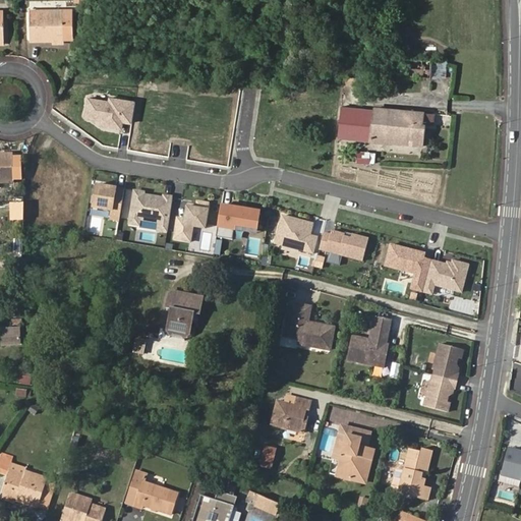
[(63,37),(63,11),(30,11),(30,40),(54,40),(63,40),(63,37)]
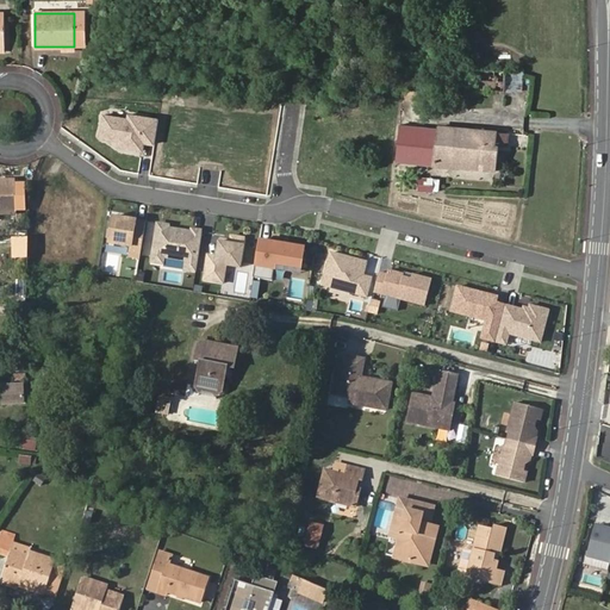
[(85,13),(74,13),(74,43),(86,43),(85,13)]
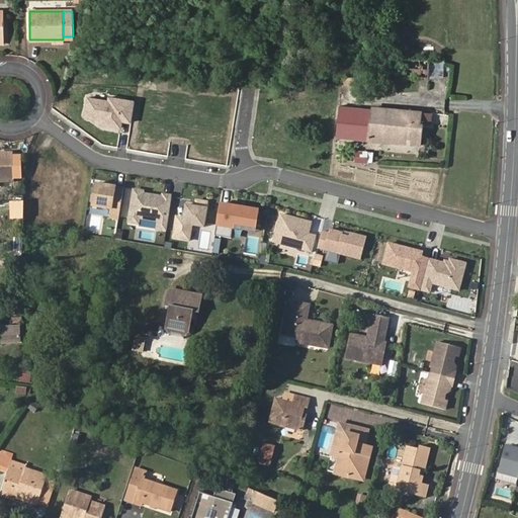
[(390,59),(390,76),(429,78),(429,60),(390,59)]
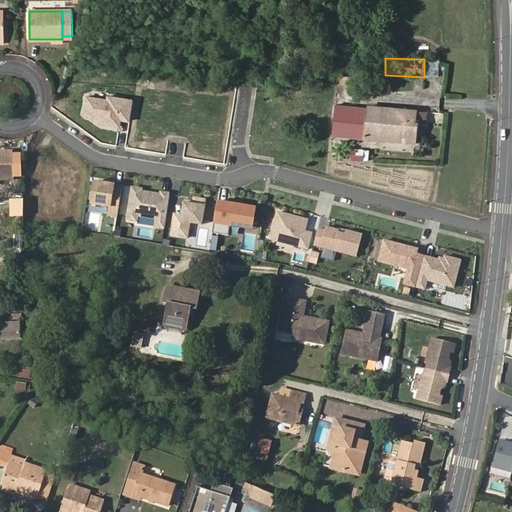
[(107,99),(85,96),(82,116),(100,119),(99,124),(120,127),(121,121),(130,123),(133,100),(108,96),(107,99)]
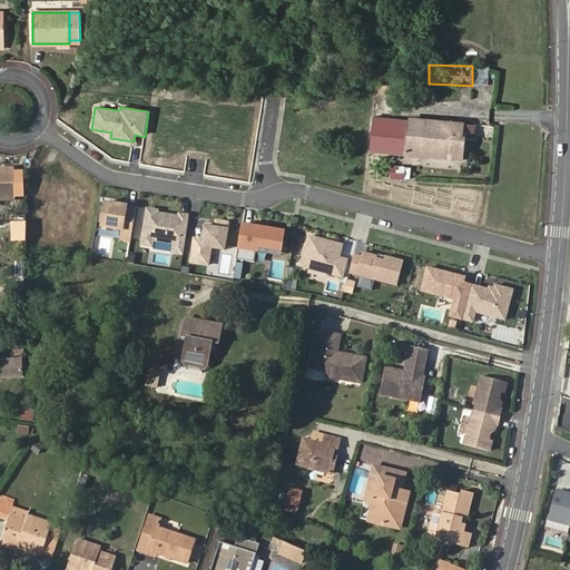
[(410,121),(406,155),(462,160),(464,136),(462,136),(462,124),(410,118),(410,121)]
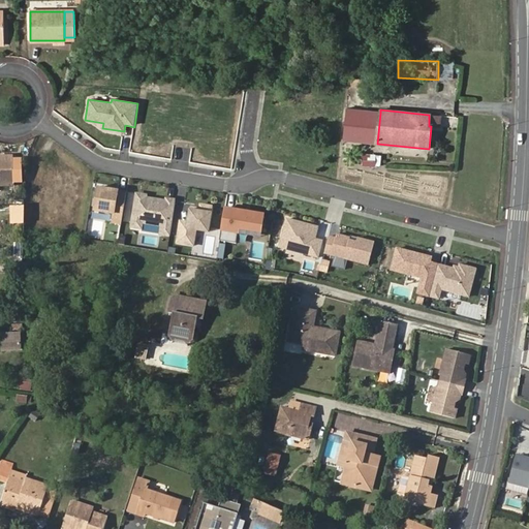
[(343,141),(377,144),(380,113),(348,111),(343,141)]
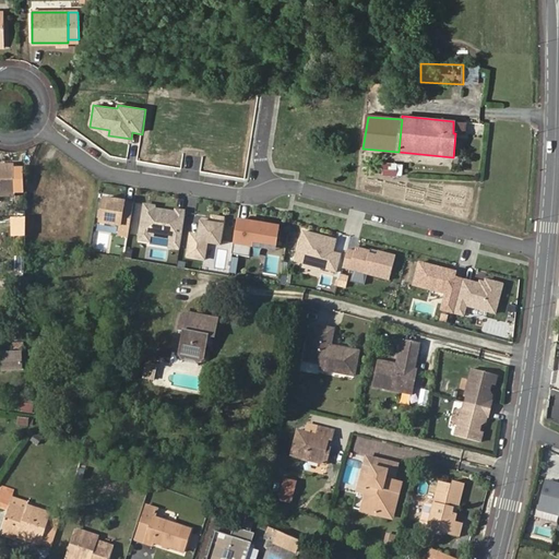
[(0,192),(14,192),(13,166),(0,166),(0,192)]
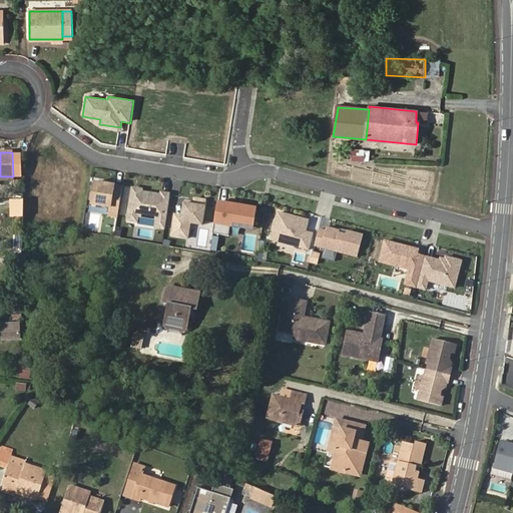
[(91,198),(91,202),(110,205),(108,214),(117,215),(122,184),(94,180),(92,191),(90,190),(88,197),(91,198)]
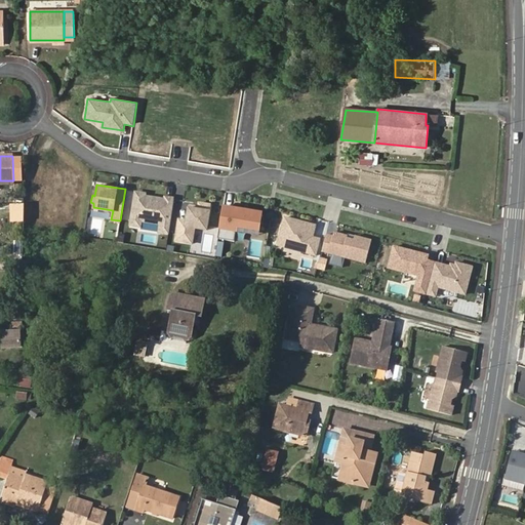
[(139,225),(140,219),(157,221),(155,231),(168,233),(173,198),(165,196),(165,199),(145,195),(145,193),(135,191),(130,224),(139,225)]
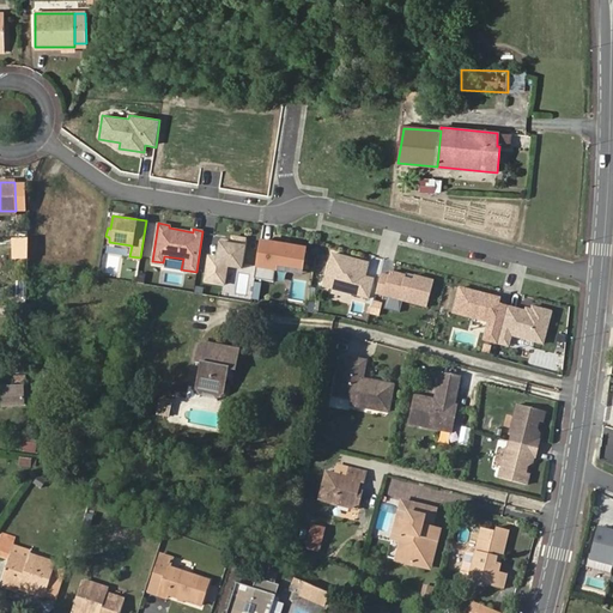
[(246,238),(232,236),(231,241),(229,241),(228,243),(220,242),(218,256),(208,255),(204,280),(224,284),(228,265),(241,267),(246,238)]
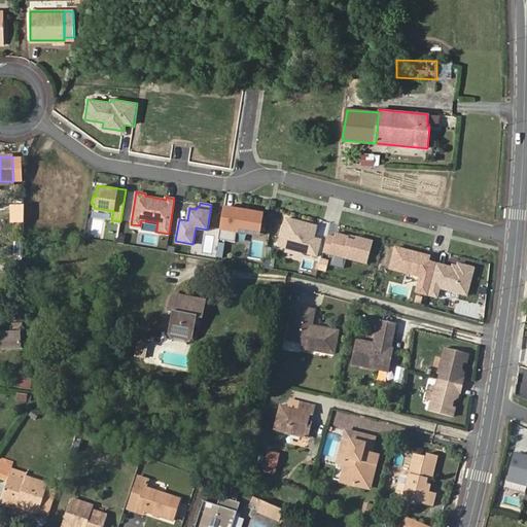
[(23,222),(23,205),(11,206),(11,222),(23,222)]
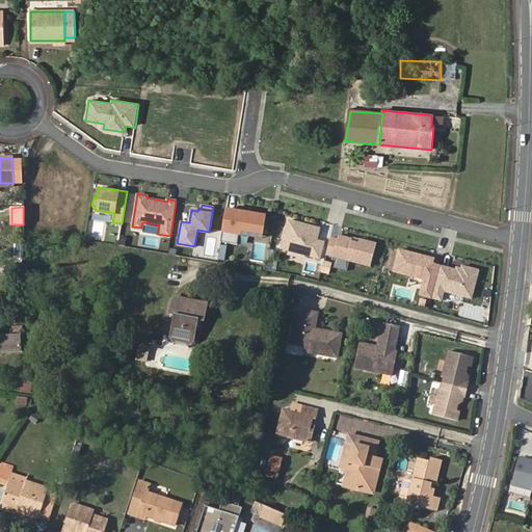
[(237,244),(239,229),(262,233),(265,215),(225,209),(220,241),(237,244)]
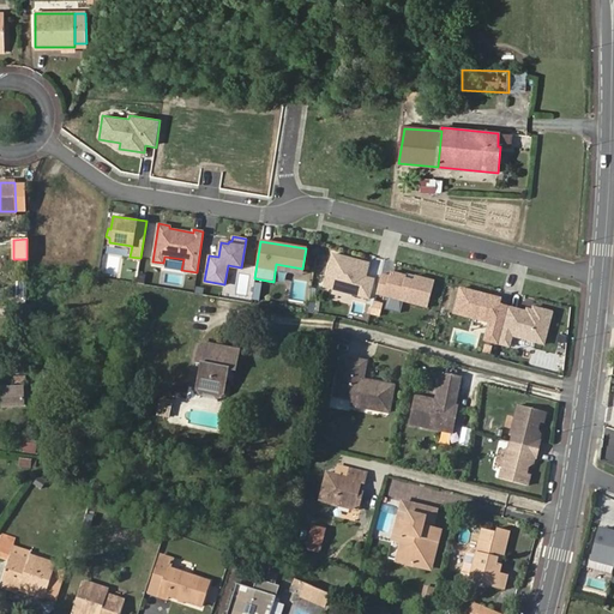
[(332,254),(324,287),(368,299),(373,280),(365,277),(368,264),(332,254)]
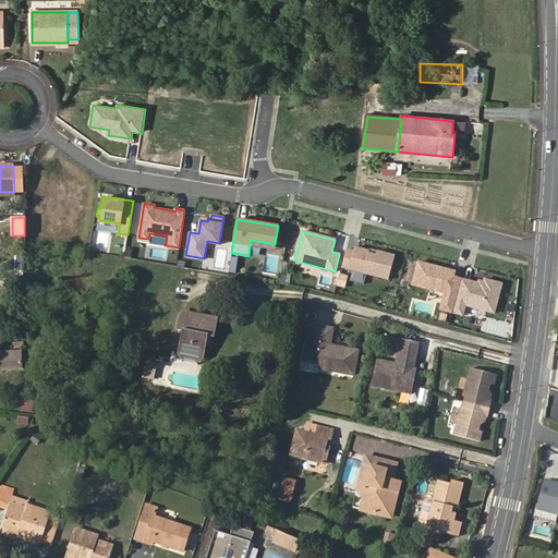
[(341,267),(388,279),(395,255),(377,251),(376,255),(368,253),(370,251),(354,246),(353,251),(347,249),(341,267)]
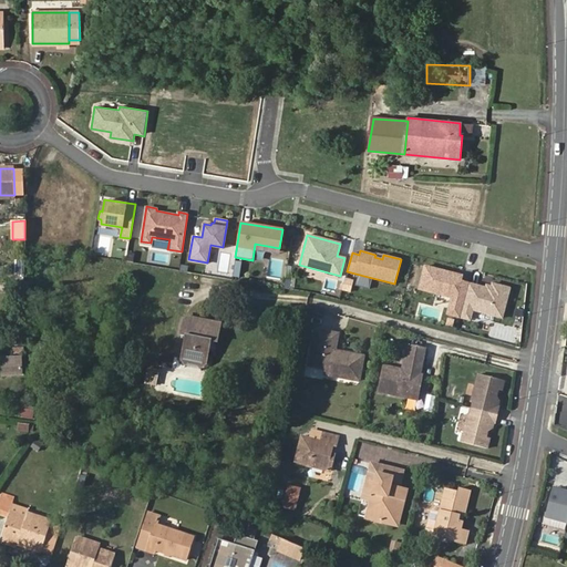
[(269,257),(267,274),(282,275),(284,258),(269,257)]
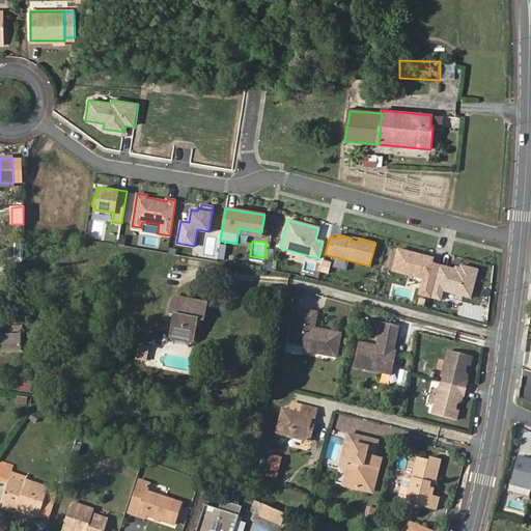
[(430,298),(439,266),(431,263),(432,258),(398,250),(392,271),(423,279),(419,295),(430,298)]
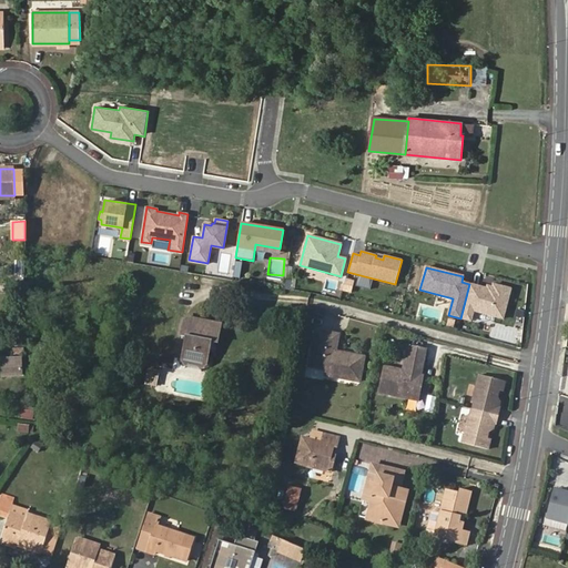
[(487,288),(469,284),(460,318),(470,321),(473,312),(503,320),(510,290),(493,285),(493,286),(492,290),(487,288)]
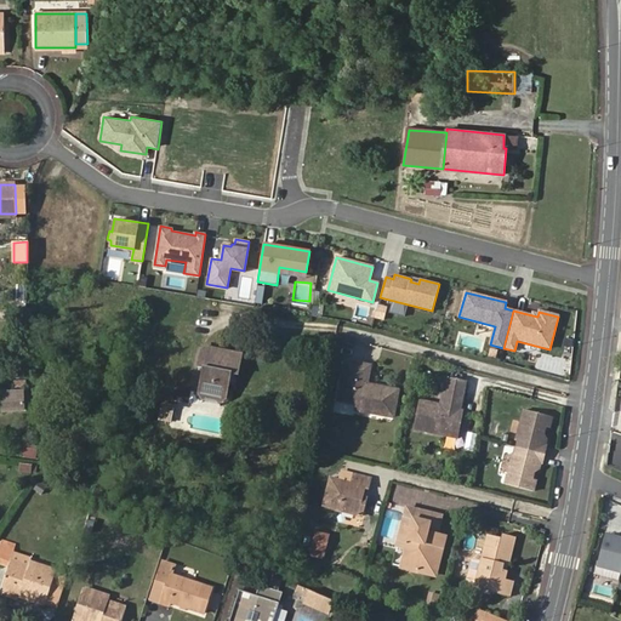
[(226,403),(228,389),(231,381),(234,381),(239,382),(243,362),(203,352),(198,372),(205,375),(199,398),(226,403)]
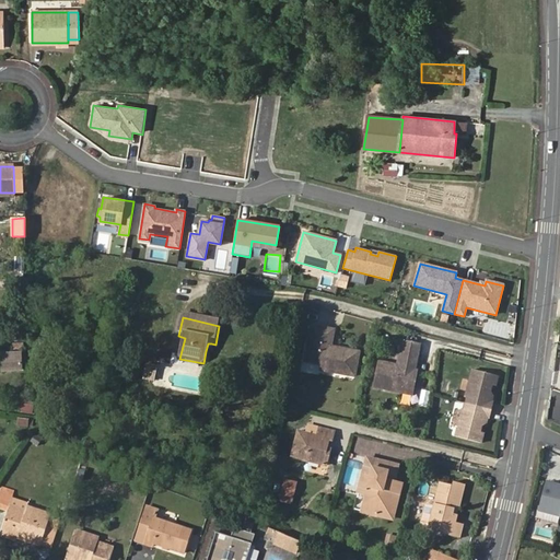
[(323,375),(354,381),(359,358),(338,353),(338,357),(331,354),(331,349),(335,336),(313,330),(311,341),(305,366),(324,370),(323,375)]
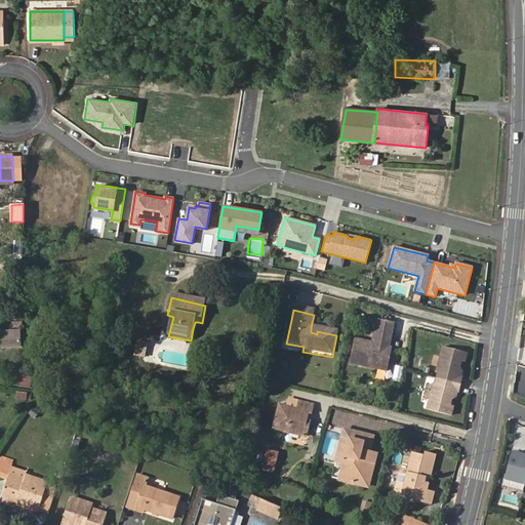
[(331,362),(332,357),(303,352),(304,347),(286,344),(291,320),(287,320),(281,354),(301,358),(303,357),(331,362)]
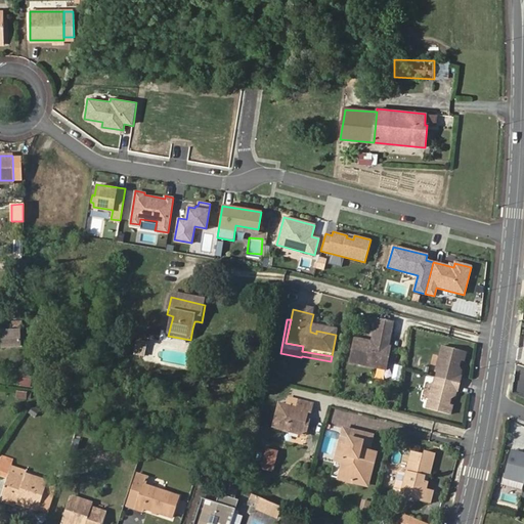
[(386,335),(388,336),(390,324),(375,321),(370,344),(354,341),(349,364),(375,369),(376,365),(386,367),(390,350),(386,349),(383,349),(386,335)]
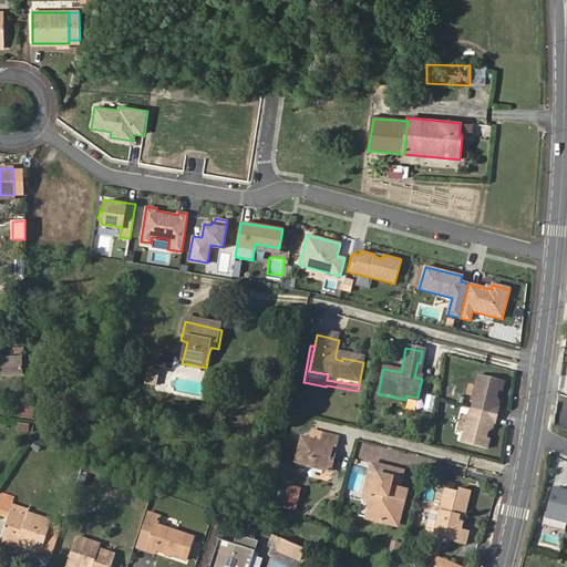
[(22,359),(2,359),(3,375),(22,375),(22,359)]
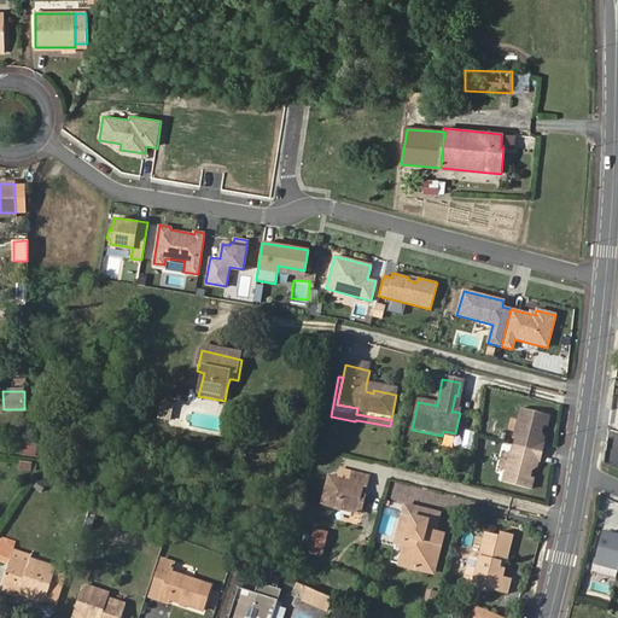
[(219,407),(225,401),(198,396),(203,403),(219,407)]
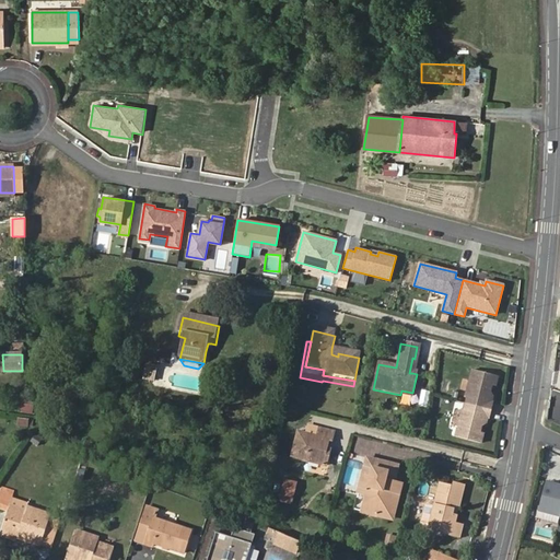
[(501,380),(476,372),(469,399),(470,399),(467,413),(466,412),(458,439),(483,446),(486,438),(482,436),(485,428),(489,426),(490,418),(488,418),(491,405),(494,406),(497,399),(493,396),(496,388),(499,389),(501,380)]
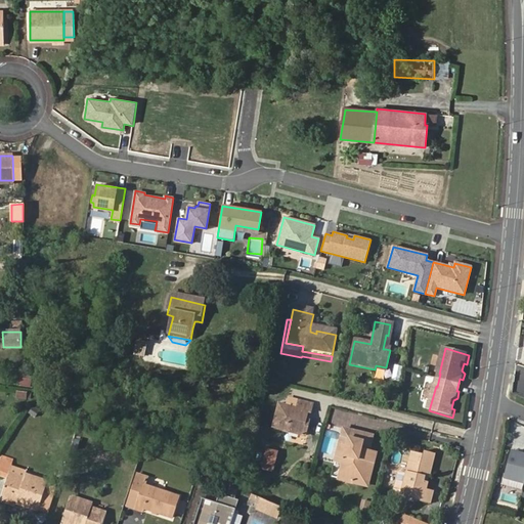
[(19,386),(31,387),(32,378),(19,377),(19,386)]
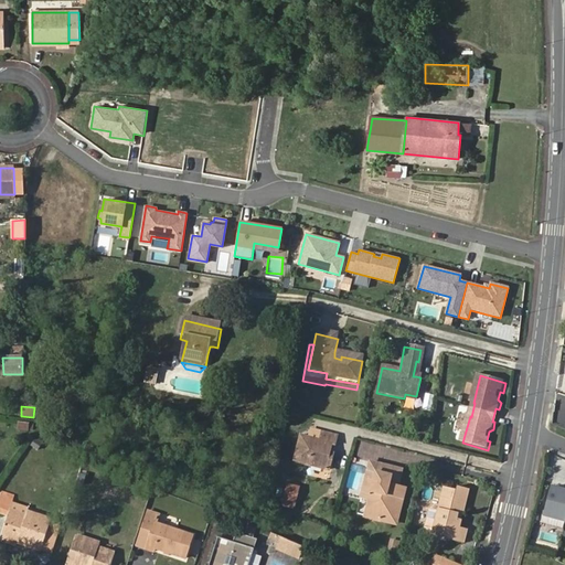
[(301,437),(294,462),(329,471),(331,459),(328,459),(331,446),(333,447),(336,439),(320,435),(318,443),(301,437)]
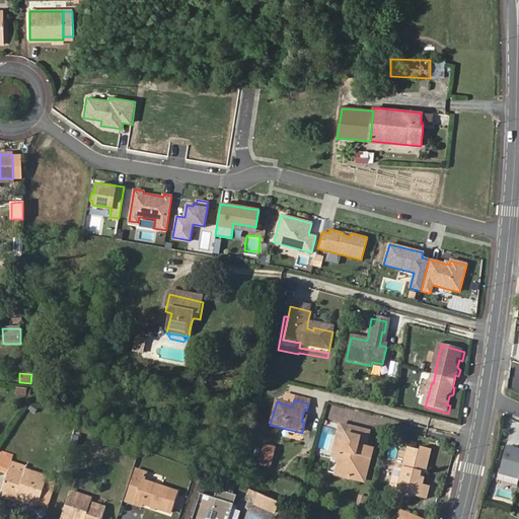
[(28,410),(36,414),(40,406),(32,402),(28,410)]
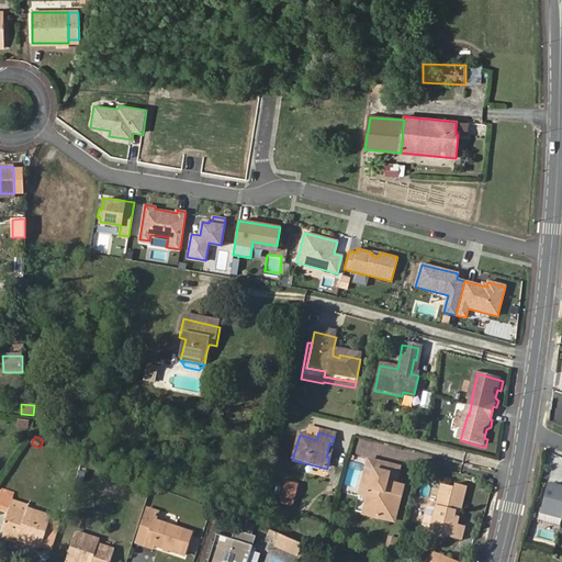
[(368,463),(360,492),(369,493),(367,502),(363,516),(378,520),(379,515),(393,519),(398,499),(390,496),(393,486),(397,470),(368,463)]
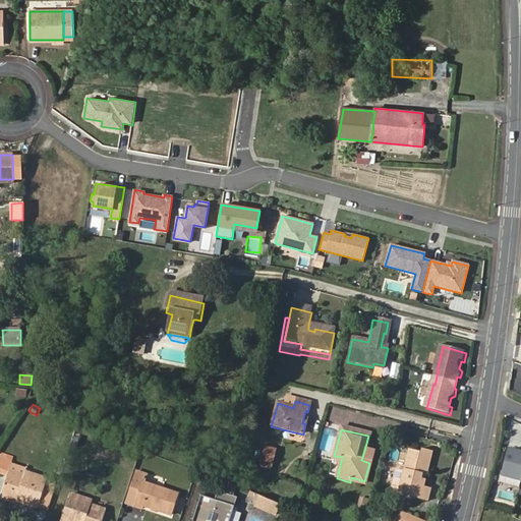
[(518,453),(508,451),(501,476),(520,481),(520,479),(520,447),(520,448),(518,453)]
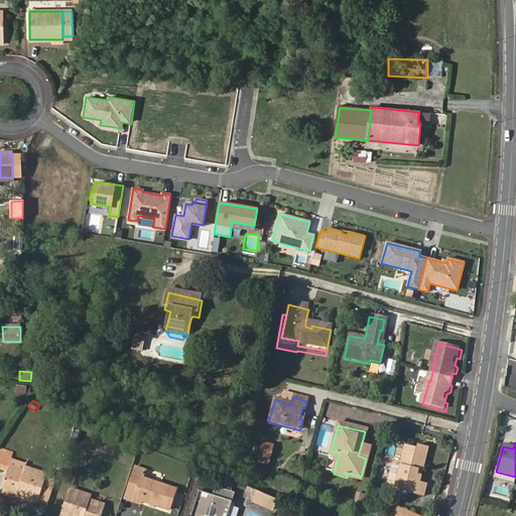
[(258,458),(268,461),(271,448),(262,445),(258,458)]
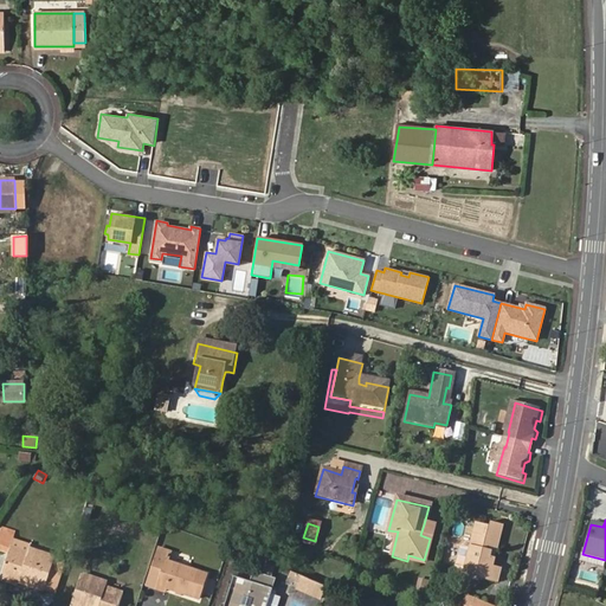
[(491,566),(494,559),(488,558),(490,550),(495,552),(502,526),(490,523),(489,527),(477,524),(471,545),(465,571),(465,572),(479,577),(478,579),(495,584),(498,568),(491,566)]
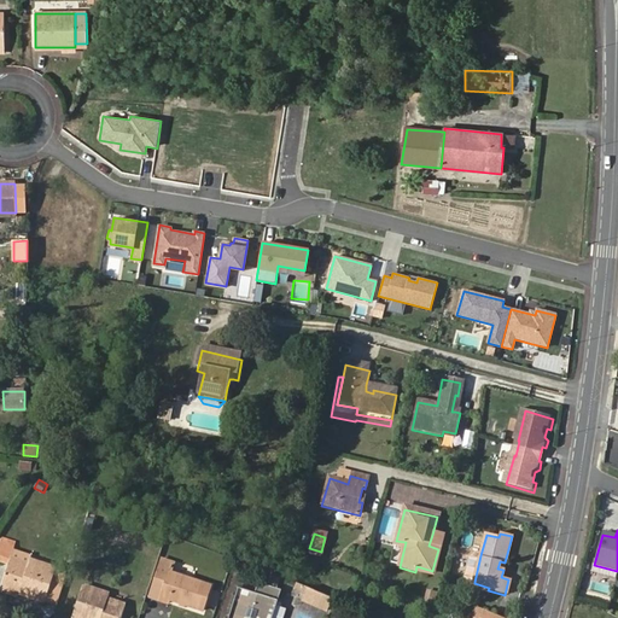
[(441,537),(432,535),(429,546),(438,549),(441,537)]
